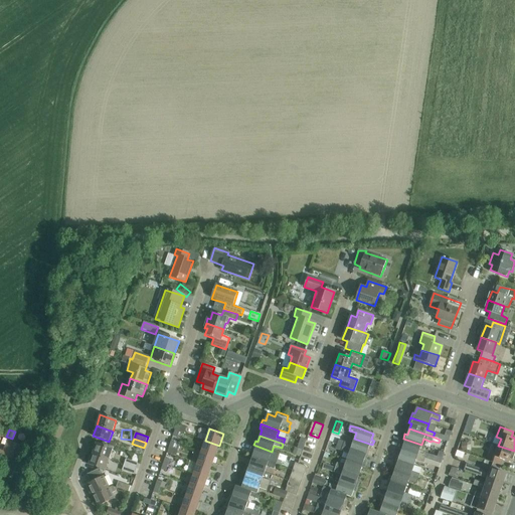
[(339,440),(337,445),(366,455),(368,449),(371,450),(372,445),(354,439),(352,445),(339,440)]
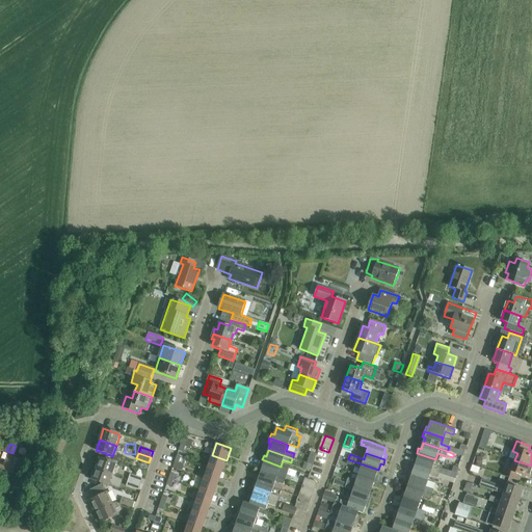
[(418,459),(416,464),(440,473),(441,469),(433,466),(435,459),(417,453),(415,458),(418,459)]
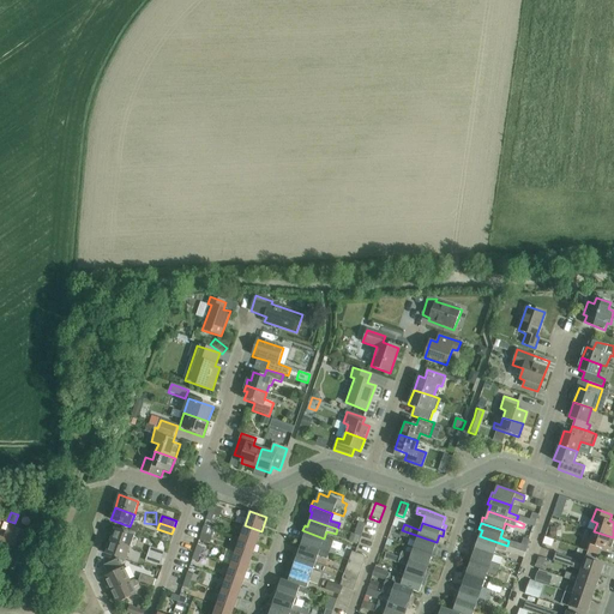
[(0,549),(18,557),(26,533),(10,525),(4,540),(0,537),(0,549)]
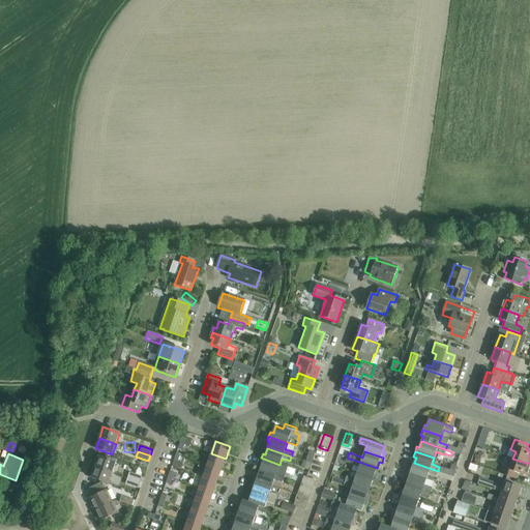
[(211,453),(207,465),(222,470),(226,459),(211,453)]
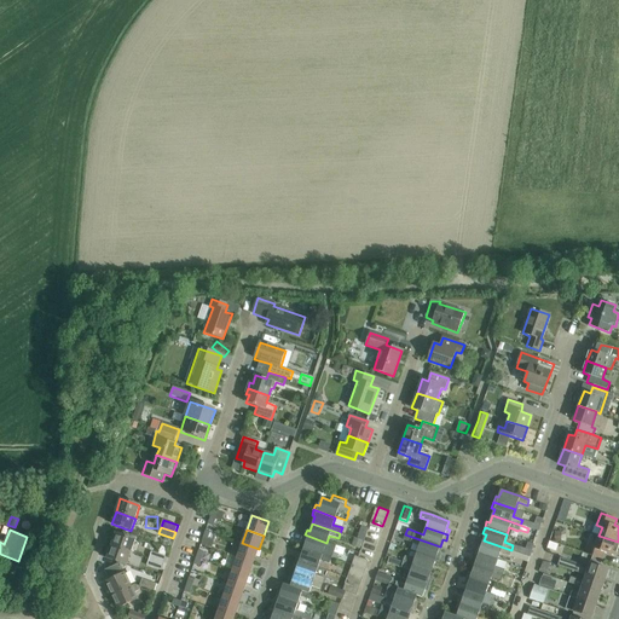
[(115,533),(111,545),(131,553),(136,539),(115,533)]
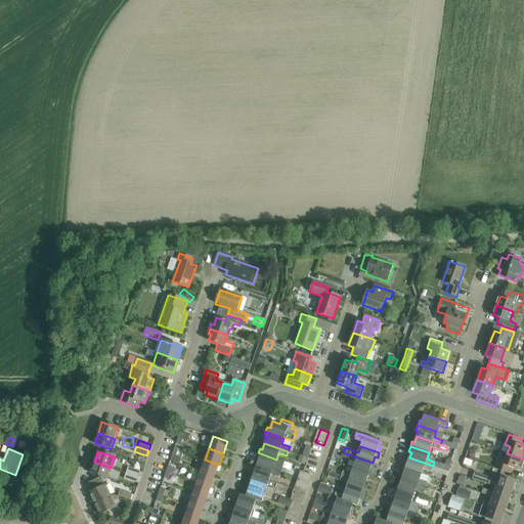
[(259,459),(257,465),(280,473),(282,468),(274,465),(276,460),(258,452),(256,457),(259,459)]
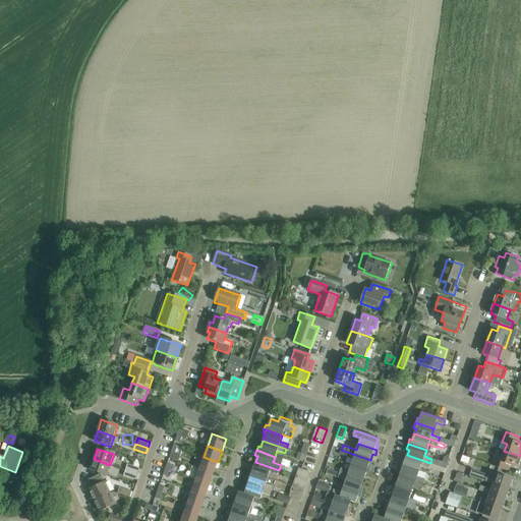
[(341,450),(340,455),(353,459),(351,465),(369,471),(371,467),(368,466),(370,460),(341,450)]
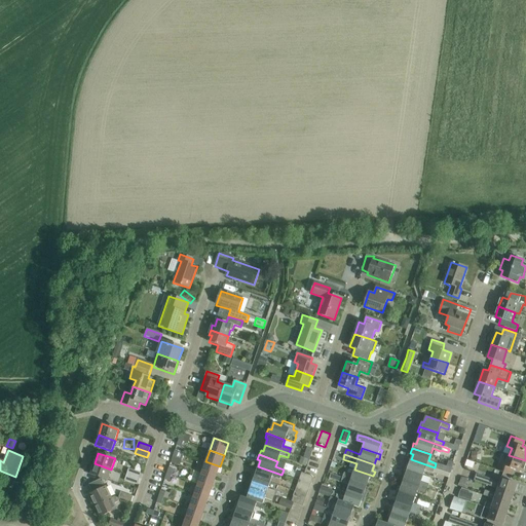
[(525,462),(525,460),(509,455),(506,461),(502,460),(498,471),(512,476),(514,470),(523,473),(525,462)]
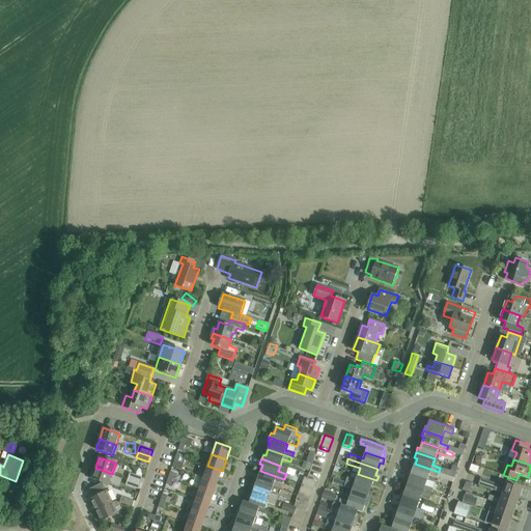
[(304,462),(302,468),(309,471),(311,465),(304,462)]
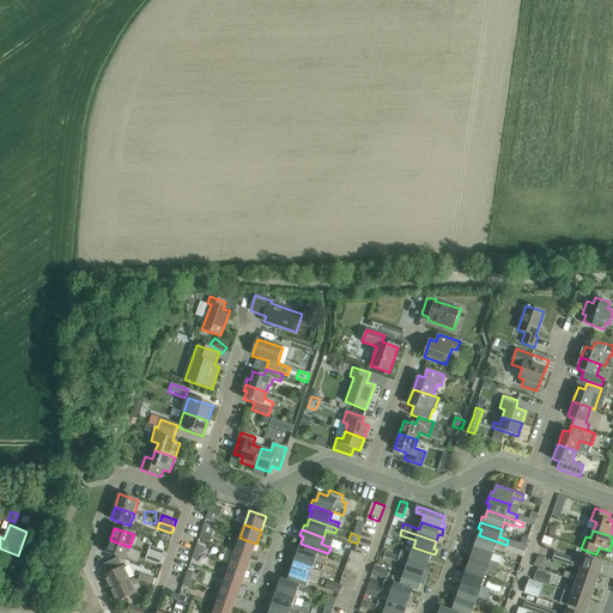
[(473,541),(471,547),(492,554),(495,547),(504,551),(507,545),(479,535),(477,542),(473,541)]
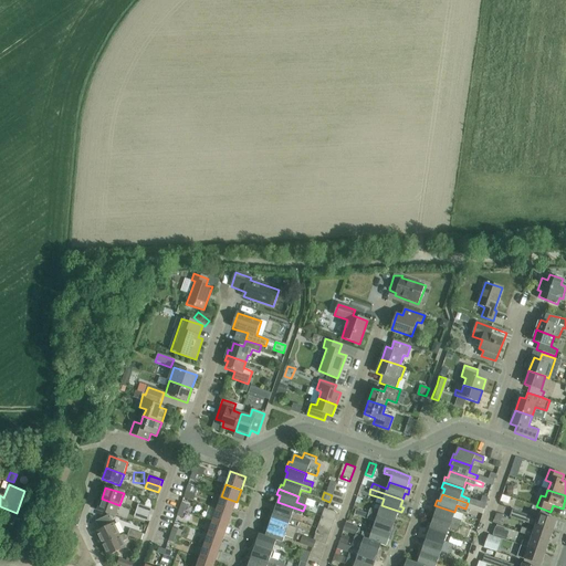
[(221,496),(218,510),(232,514),(237,502),(221,496)]
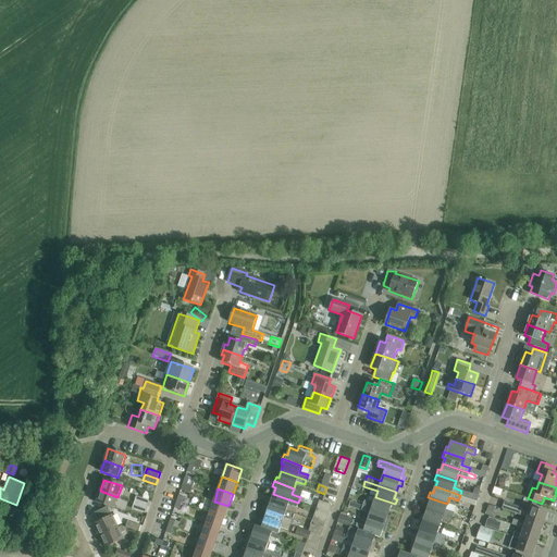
[(118,497),(100,491),(96,503),(114,508),(118,497)]
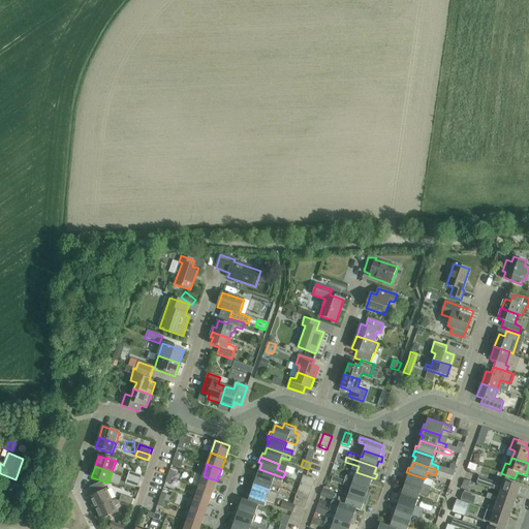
[(254,474),(253,478),(272,486),(274,479),(282,481),(283,477),(259,469),(257,475),(254,474)]
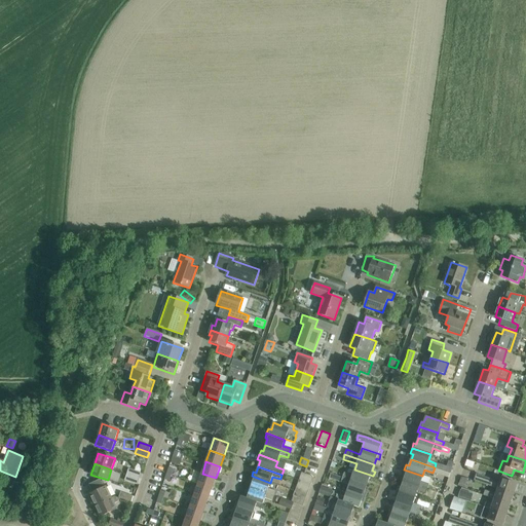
[(128,470),(126,475),(139,479),(141,474),(128,470)]
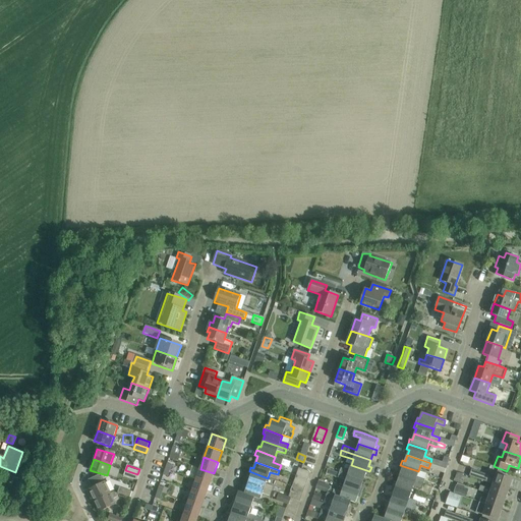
[(341,468),(340,473),(363,481),(365,475),(367,476),(369,471),(351,465),(349,471),(341,468)]
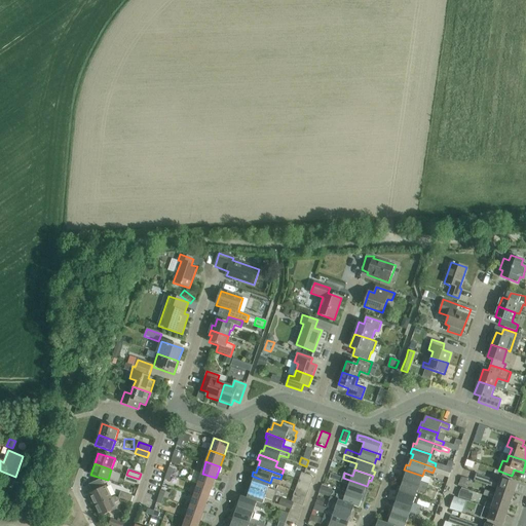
[(404,470),(403,475),(405,476),(403,481),(426,489),(430,479),(422,476),(404,470)]
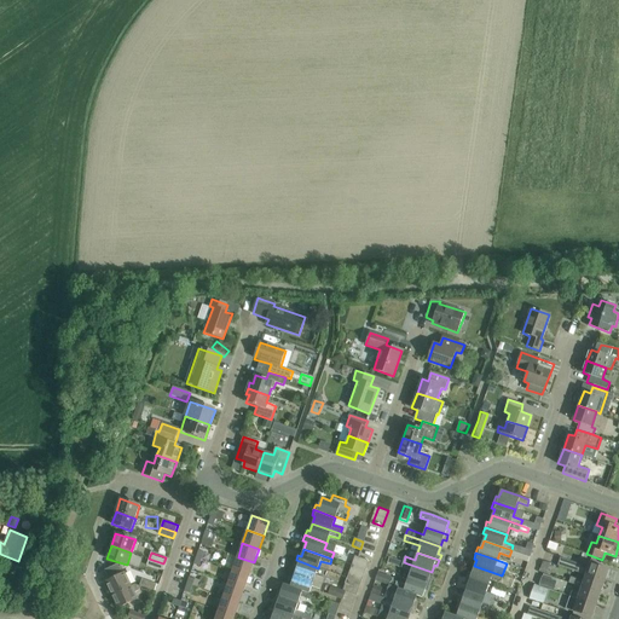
[(356,556),(352,563),(366,568),(369,561),(356,556)]
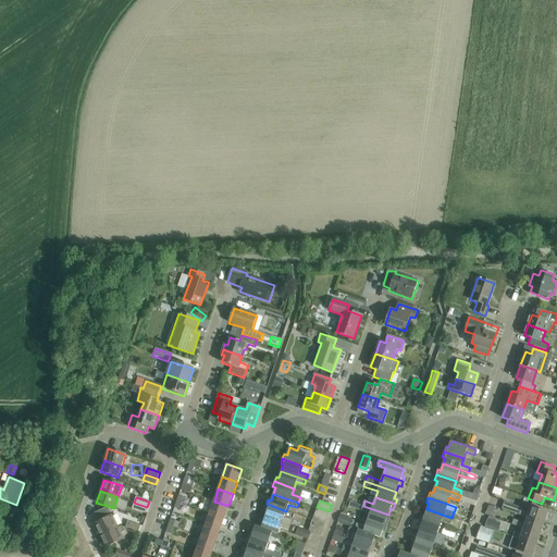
[(214,502),(210,514),(224,518),(229,506),(214,502)]
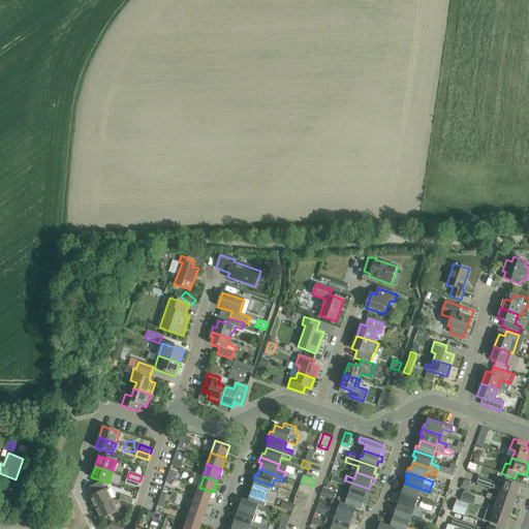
[(138,488),(139,481),(127,477),(126,484),(138,488)]
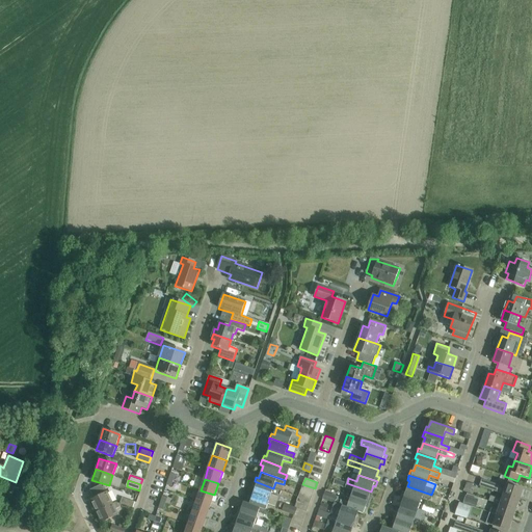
[(479,486),(503,495),(520,501),(523,490),(507,484),(505,490),(499,487),(499,485),(482,480),(479,486)]
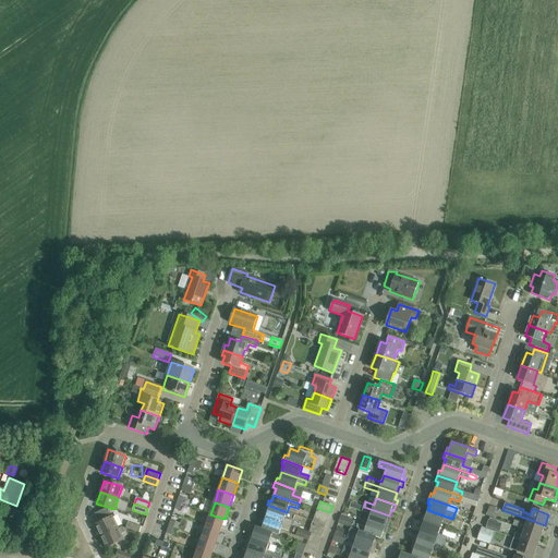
[(268,511),(266,518),(291,526),(293,521),(284,518),(287,512),(267,505),(265,510),(268,511)]
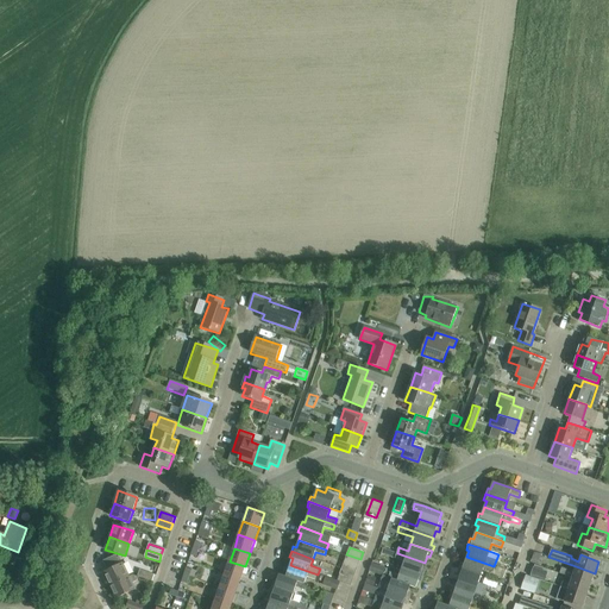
[(534,552),(532,559),(539,563),(541,556),(534,552)]
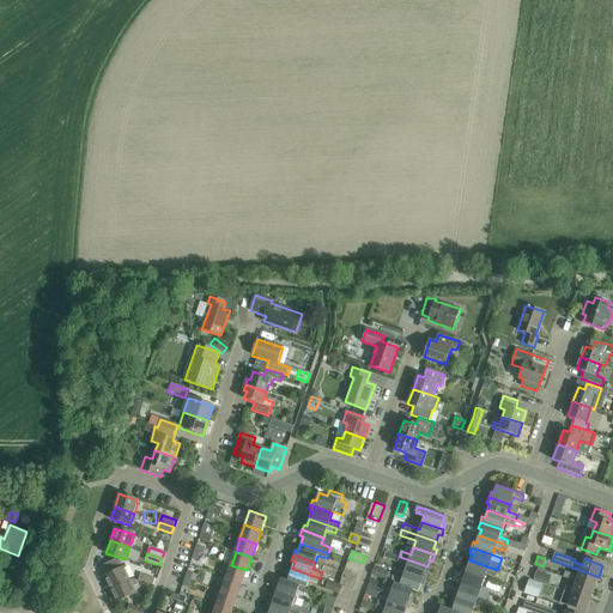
[(407,565),(405,572),(426,580),(428,575),(425,574),(428,566),(400,557),(398,563),(407,565)]
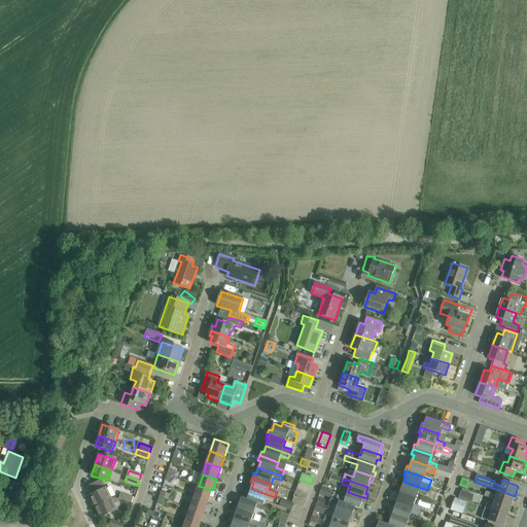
[(300,480),(297,485),(310,489),(312,484),(300,480)]
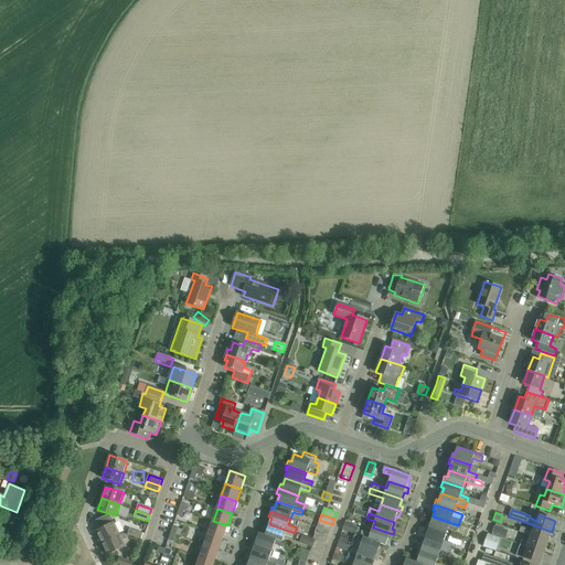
[(428,522),(426,528),(446,534),(448,528),(457,531),(458,525),(433,516),(430,523),(428,522)]
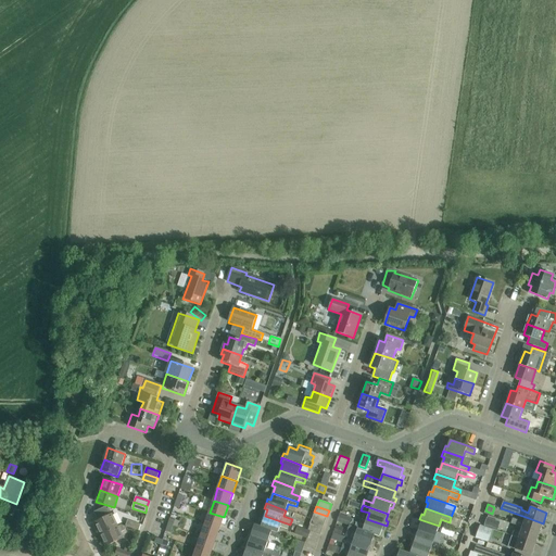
[(455,509),(452,518),(468,525),(471,515),(455,509)]
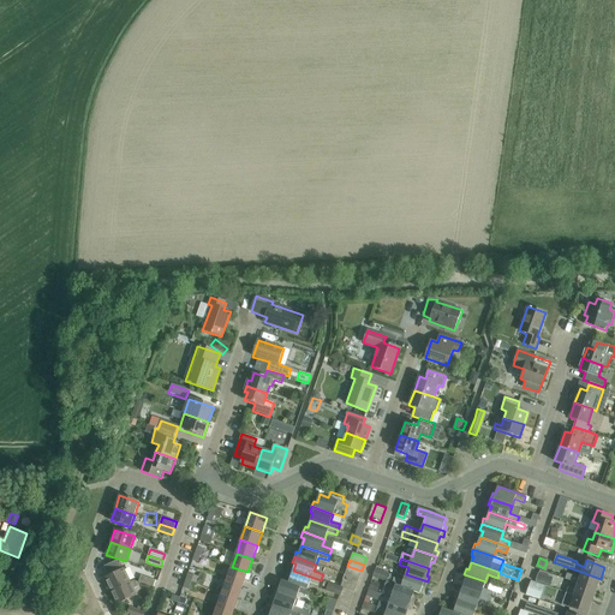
[(347,566),(345,573),(359,578),(362,571),(347,566)]
